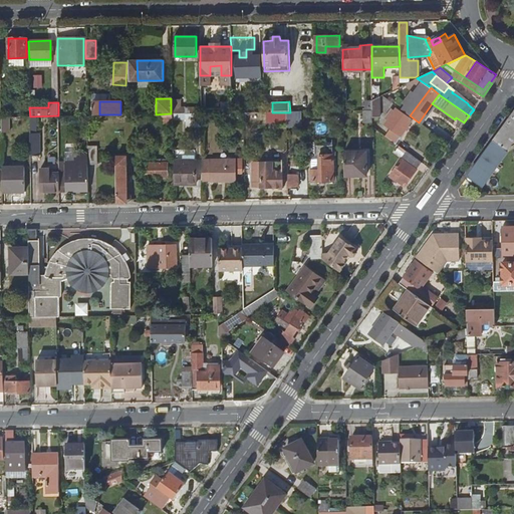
[(432,103),(419,122),(422,124),(435,105),(432,103)]
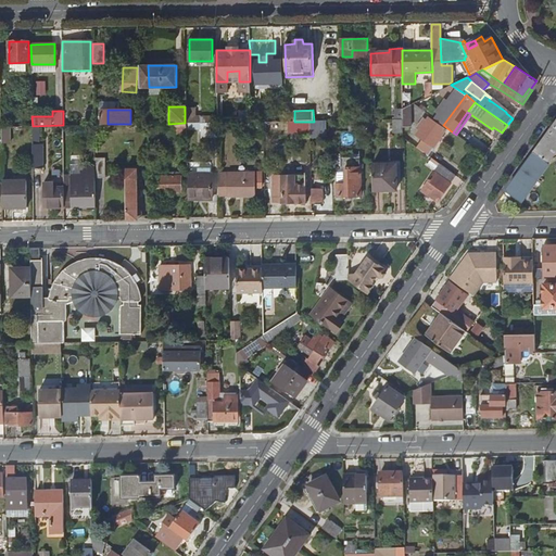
[(418,148),(429,155),(446,130),(438,123),(437,124),(426,115),(424,117),(421,116),(415,126),(419,130),(416,135),(424,140),(418,148)]
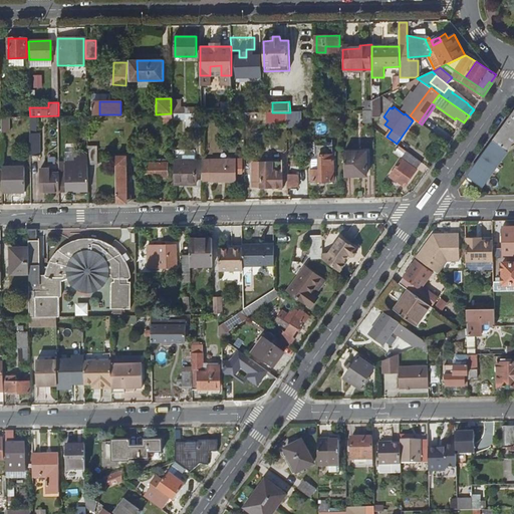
[(364,121),(372,121),(372,117),(372,110),(364,110),(364,121)]
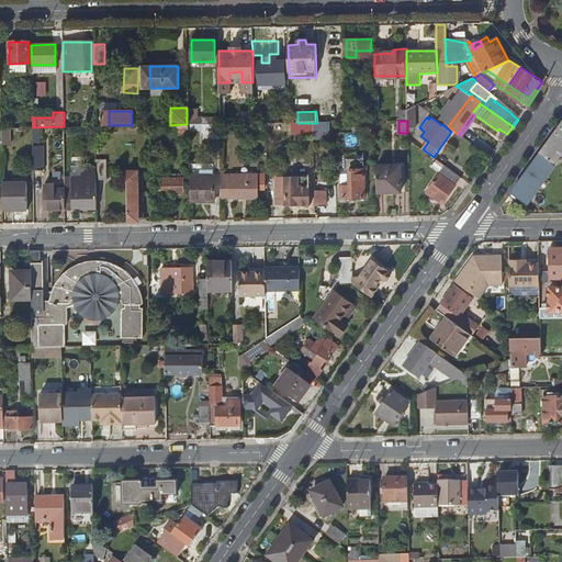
[(314,134),(314,123),(298,123),(293,123),(293,133),(306,133),(306,135),(314,134)]
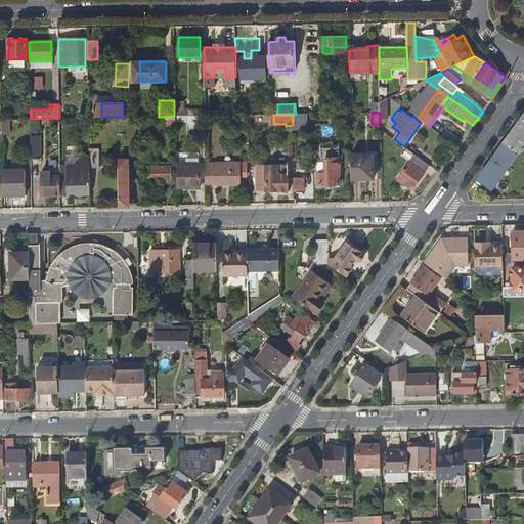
[(523,115),(503,144),(514,153),(517,153),(518,150),(523,142),(523,115)]
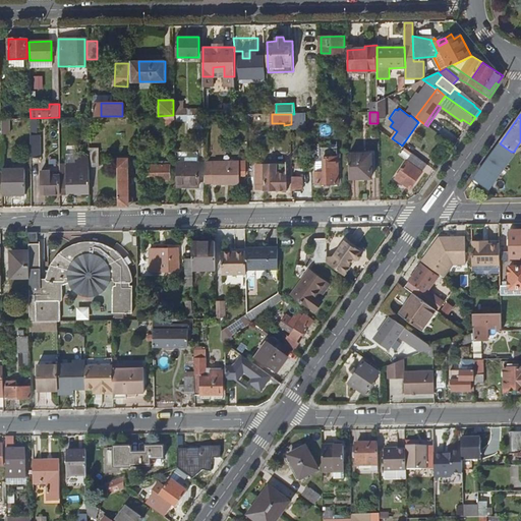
[(173,115),(158,116),(158,127),(173,127),(173,115)]
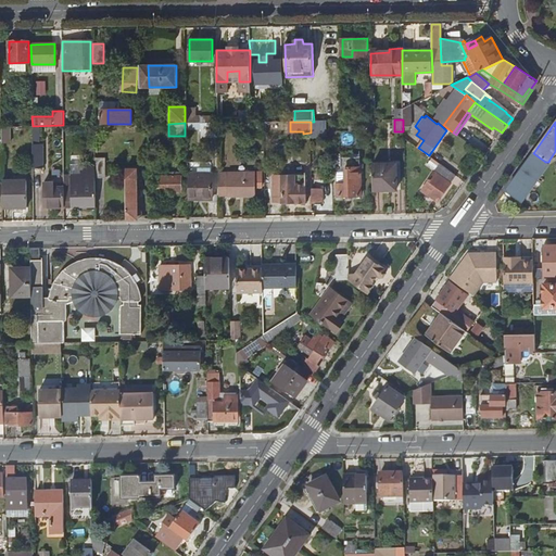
[(33,144),(33,168),(43,168),(42,144),(33,144)]
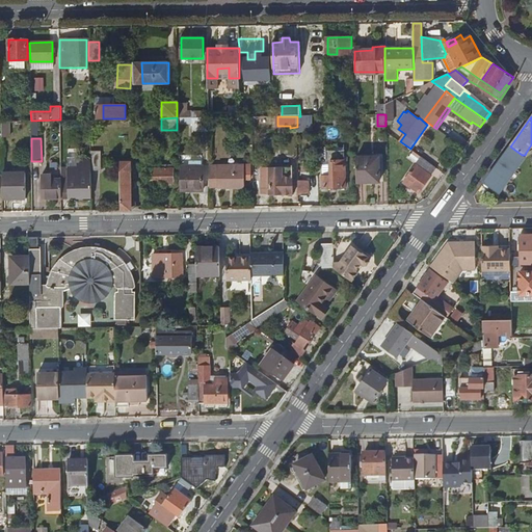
[(510,147),(484,184),(498,193),(525,157),(522,155),(510,147)]
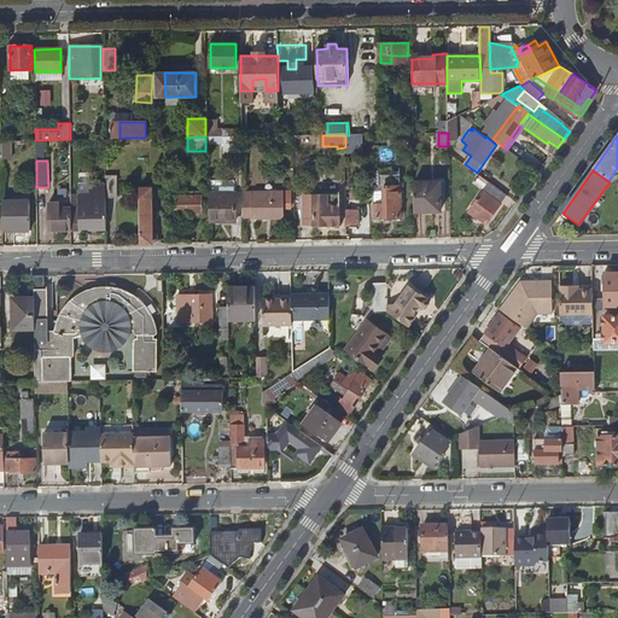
[(105,181),(105,197),(117,197),(116,175),(105,175),(105,181)]
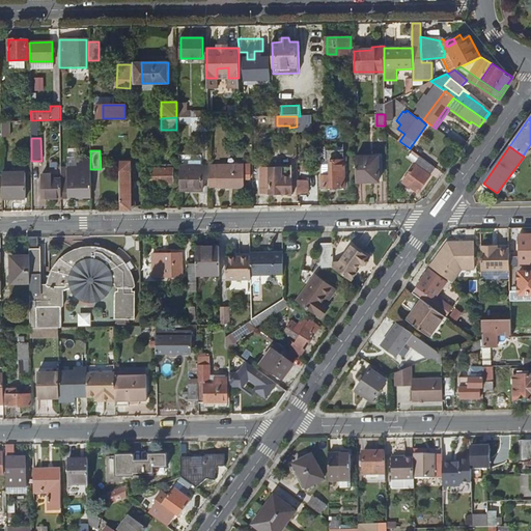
[(90,197),(90,169),(90,156),(78,157),(78,168),(61,168),(61,180),(61,197),(90,197)]
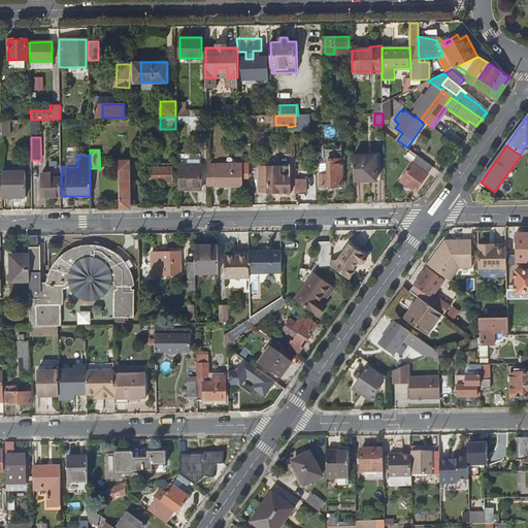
[(376,156),(354,156),(354,174),(355,180),(376,180),(376,156)]
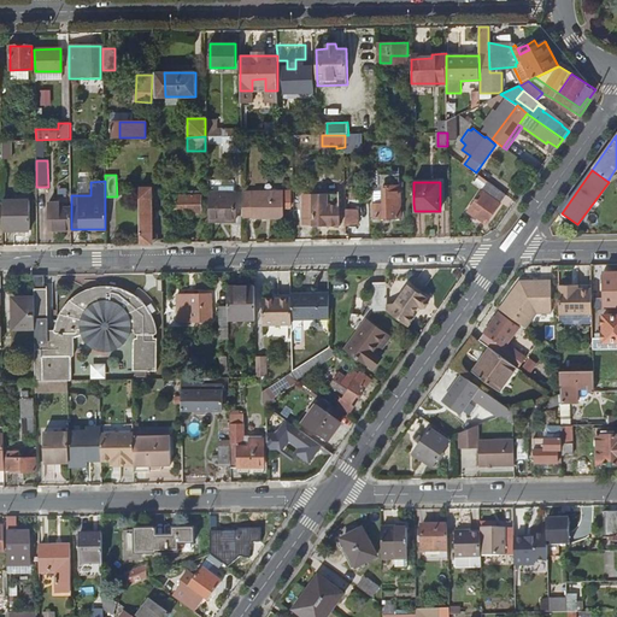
[(487,224),(507,195),(489,182),(469,211),(487,224)]
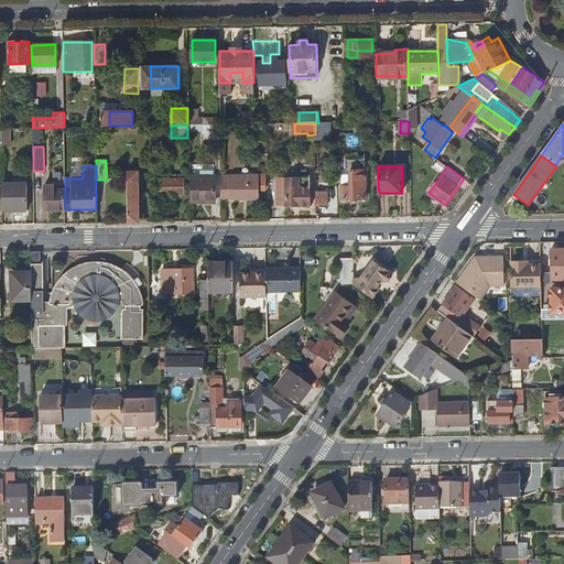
[(366,199),(366,186),(366,171),(351,171),(351,187),(343,187),(343,199),(366,199)]
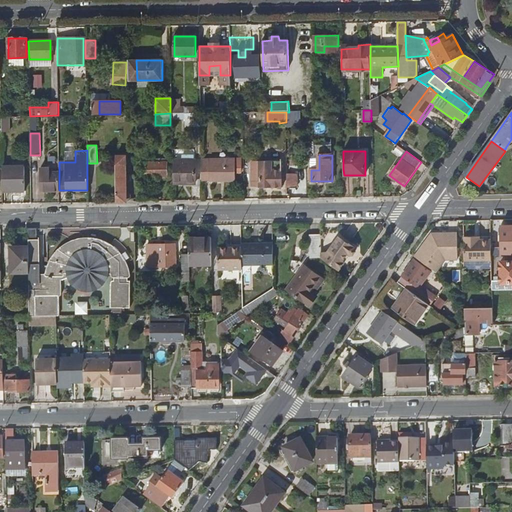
[(115,156),(116,202),(126,202),(126,201),(128,201),(130,200),(129,195),(128,193),(126,194),(126,182),(127,181),(130,181),(129,178),(127,176),(125,176),(125,156),(115,156)]
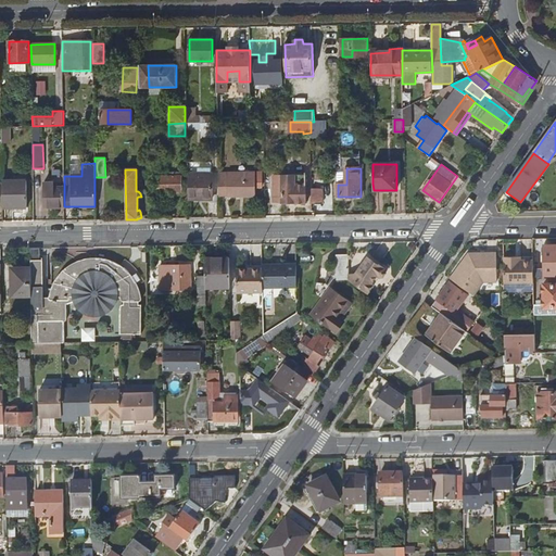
[(153,173),(153,191),(175,191),(175,194),(180,194),(180,176),(179,176),(179,173),(153,173)]
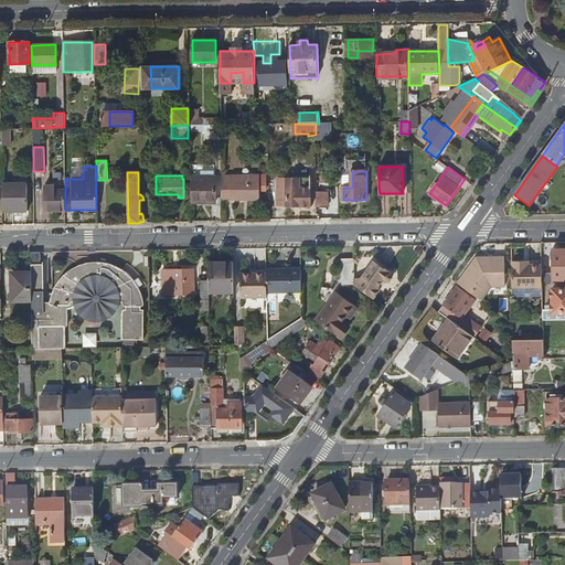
[(222,177),(222,199),(258,198),(258,190),(266,190),(265,176),(222,177)]
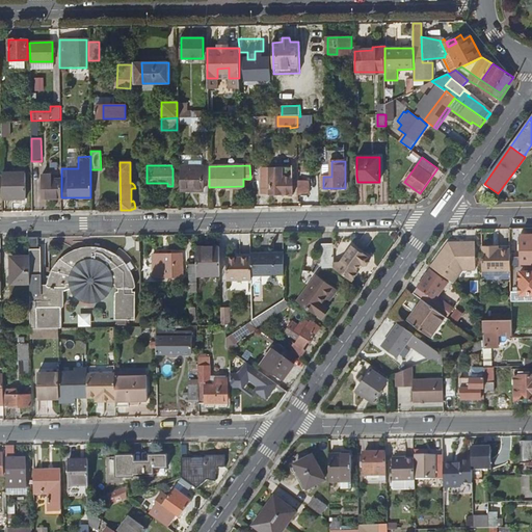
[(179,171),(179,191),(202,191),(202,166),(185,166),(185,171),(179,171)]
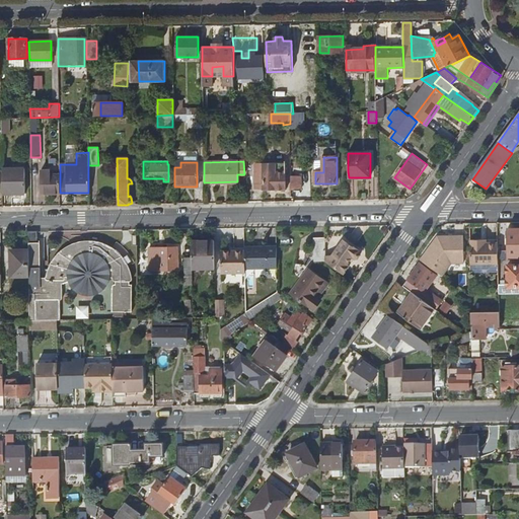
[(254,163),(255,191),(286,191),(285,162),(254,163)]
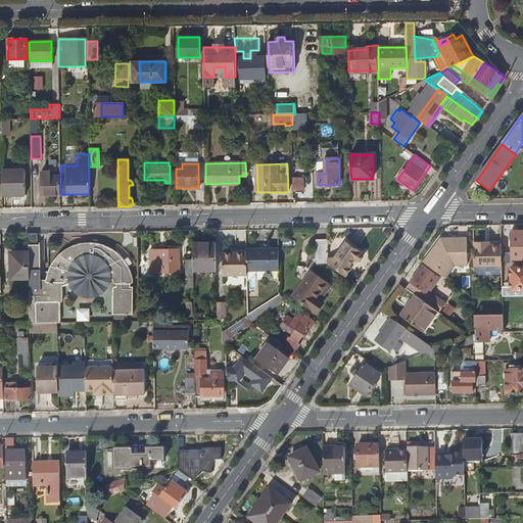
[(25,169),(2,170),(2,194),(26,194),(25,169)]
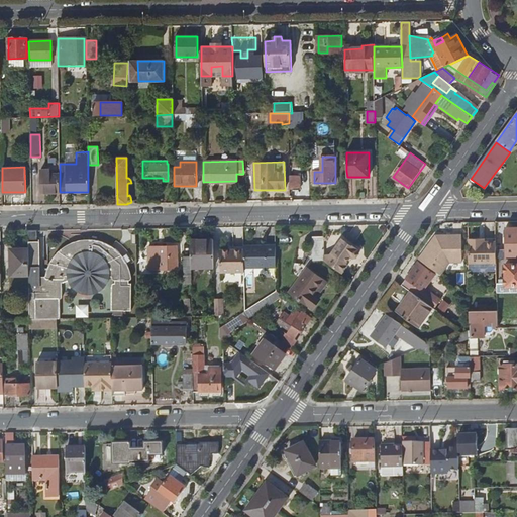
[(60,192),(60,176),(47,176),(47,172),(41,172),(41,192),(60,192)]
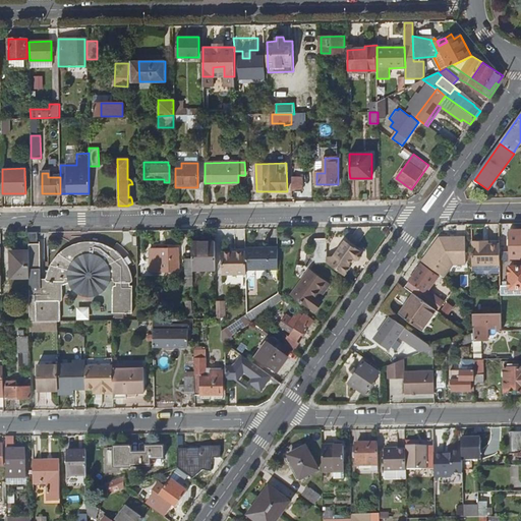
[(292,178),(292,191),(301,191),(301,178),(292,178)]
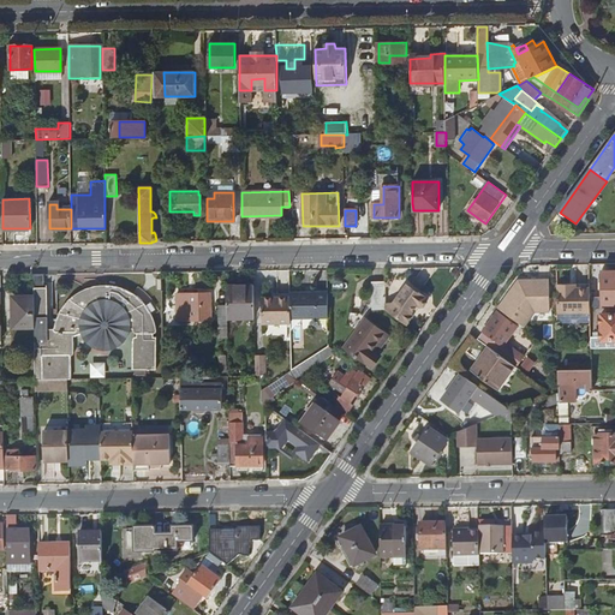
[(596,304),(596,308),(614,306),(614,273),(599,274),(599,304),(596,304)]
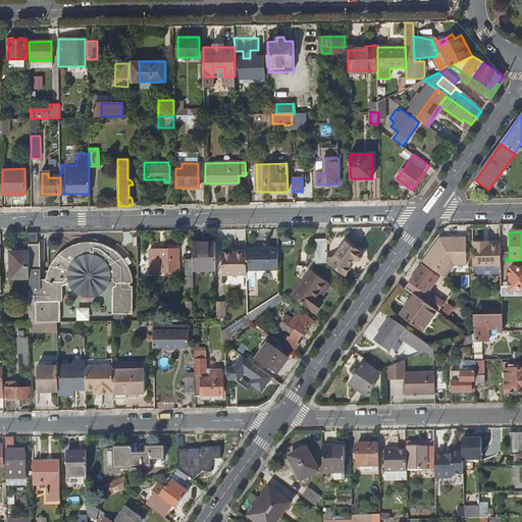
[(29,243),(37,243),(37,233),(29,233),(29,243)]
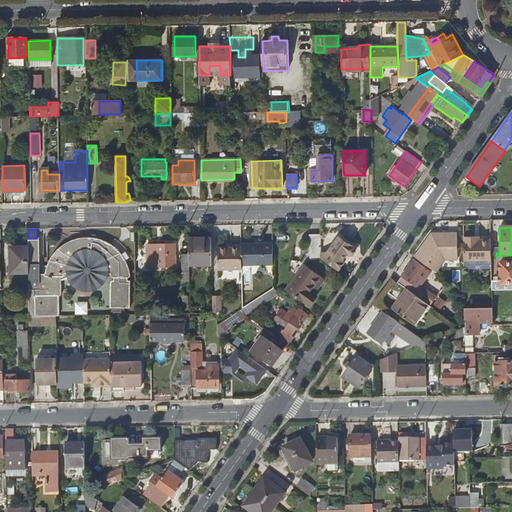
[(415,257),(436,271),(445,260),(458,259),(457,233),(432,234),(415,257)]
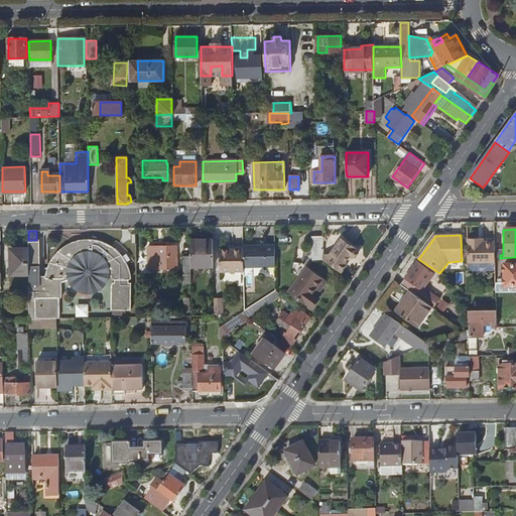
[(324,260),(324,255),(324,247),(324,238),(313,238),(313,260),(324,260)]
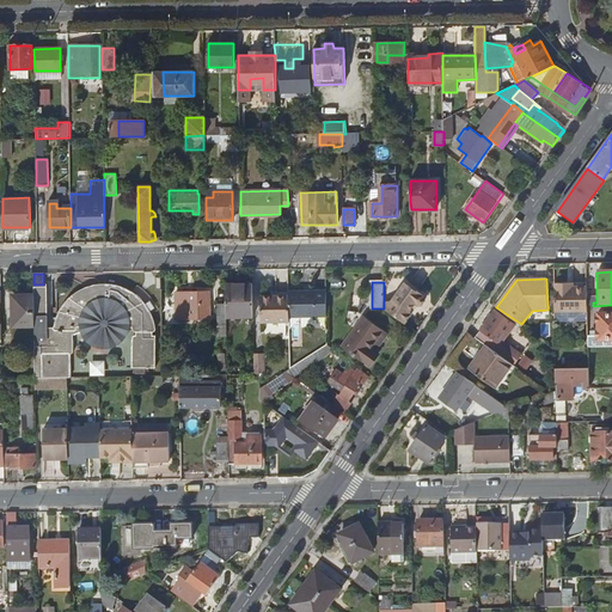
[(133,337),(133,367),(157,366),(157,337),(153,335),(153,331),(155,330),(155,325),(154,322),(152,314),(148,308),(145,304),(141,299),(136,294),(129,291),(123,287),(116,285),(109,283),(101,283),(93,285),(87,286),(83,288),(77,292),(72,295),(68,299),(63,304),(60,308),(57,314),(55,322),(54,326),(47,326),(47,287),(34,288),(34,297),(34,326),(35,379),(43,379),(50,378),(67,378),(71,378),(69,356),(71,356),(71,355),(72,355),(73,354),(73,353),(73,337),(81,335),(83,338),(86,342),(90,346),(96,348),(101,349),(104,349),(109,349),(114,348),(118,346),(123,342),(127,337),(129,331),(130,328),(133,328),(133,330),(134,331),(136,331),(135,335),(134,336),(133,337)]
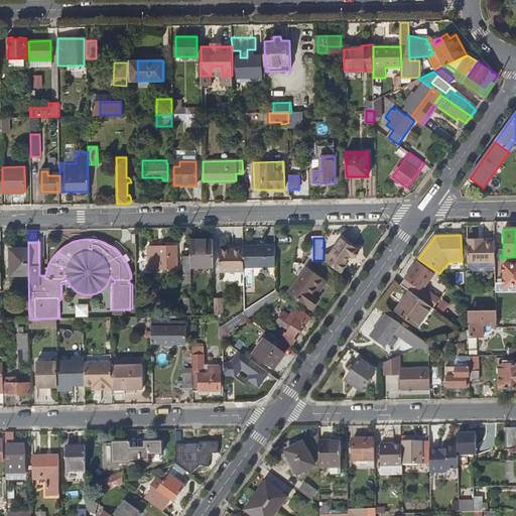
[(324,260),(341,273),(348,264),(346,263),(350,257),(352,258),(356,258),(359,254),(358,250),(353,246),(353,247),(344,241),(342,239),(331,255),(324,255),(324,260)]
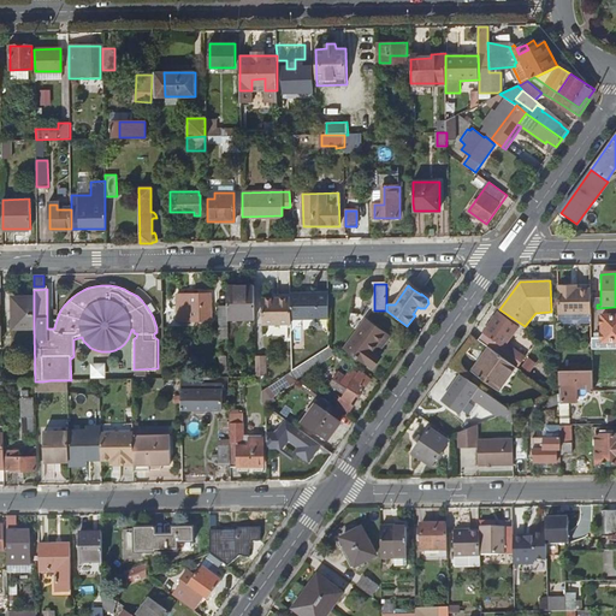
[(573,285),(558,286),(558,325),(592,325),(592,308),(591,290),(573,290),(573,285)]
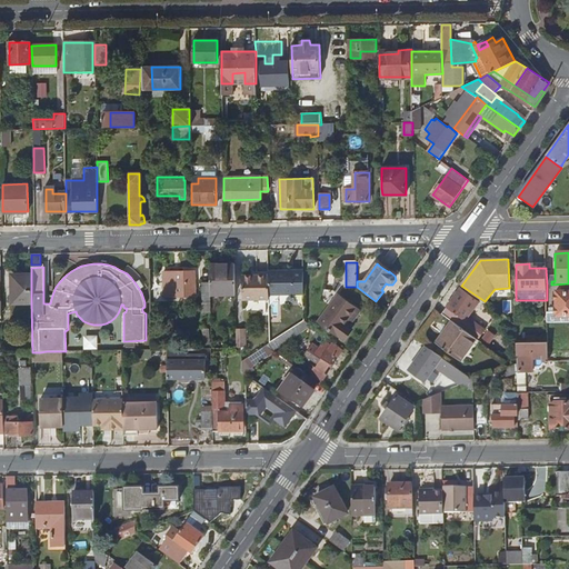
[(211,296),(236,296),(236,266),(210,266),(210,283),(211,296)]
